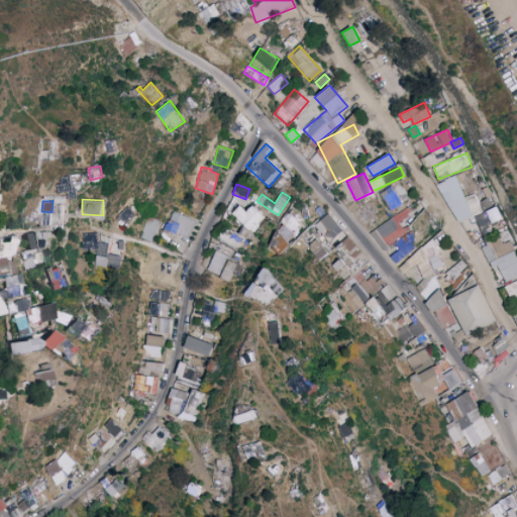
[(252,205),(246,211),(240,205),(232,213),(252,232),(266,217),(252,205)]
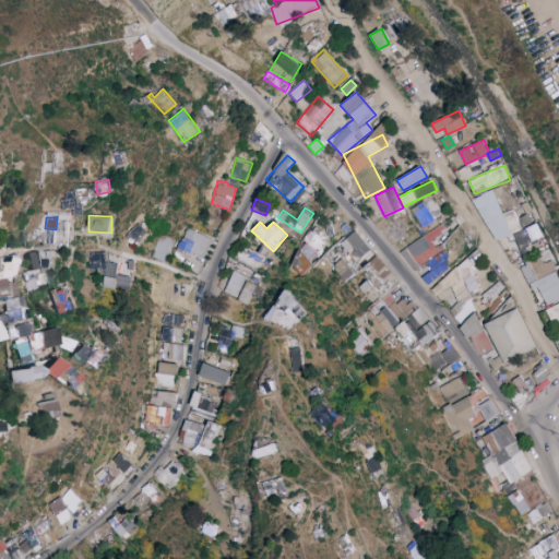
[(535,247),(533,242),(544,237),(538,223),(513,235),(523,253),(535,247)]
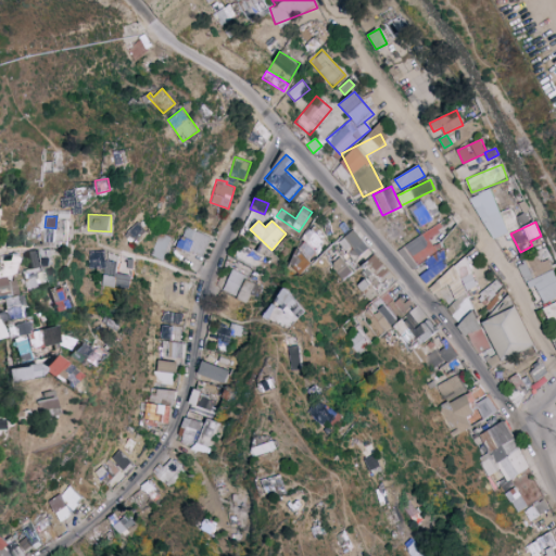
[(211,237),(185,226),(177,247),(203,257),(211,237)]
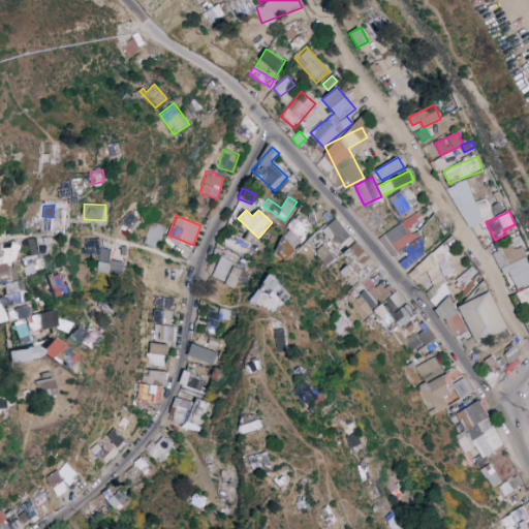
[(271,245),(285,260),(298,249),(294,245),(314,227),(303,216),(271,245)]
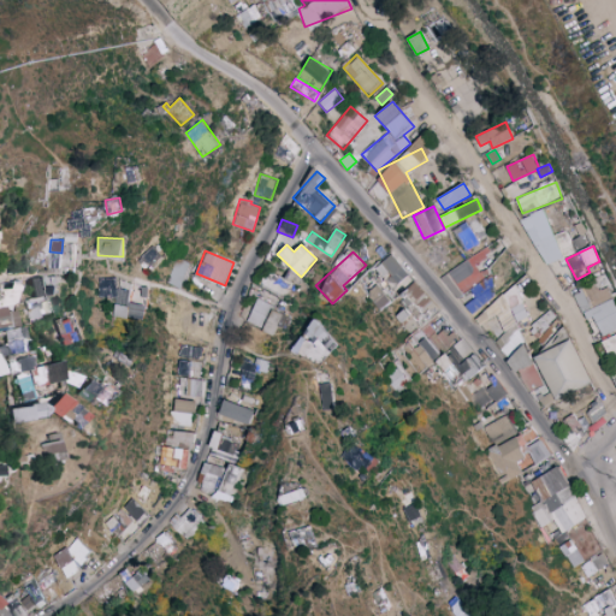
[(409,274),(390,253),(356,283),(381,309),(397,295),(392,290),(409,274)]
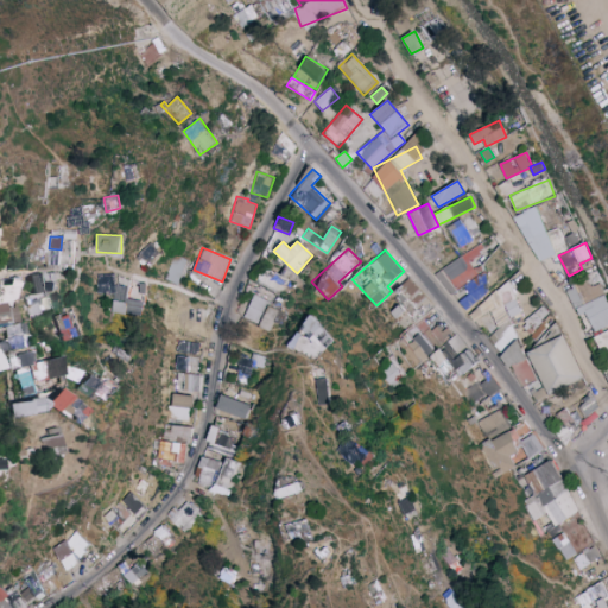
[(460,253),(437,278),(453,293),(476,268),(460,253)]
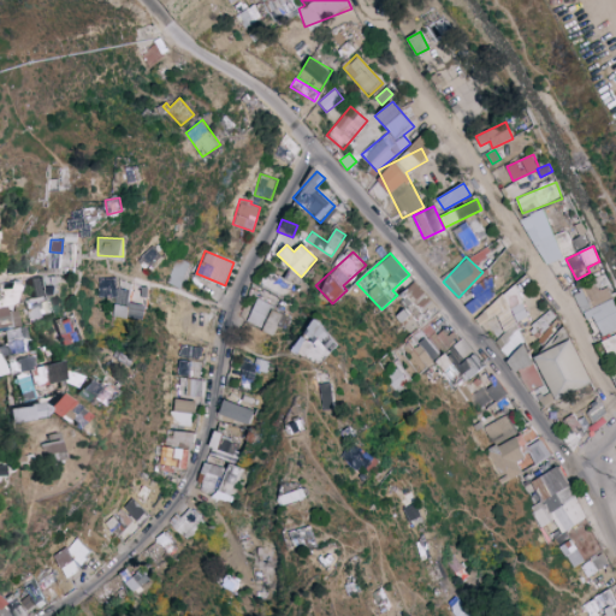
[(190,264),(177,258),(166,283),(179,289),(190,264)]
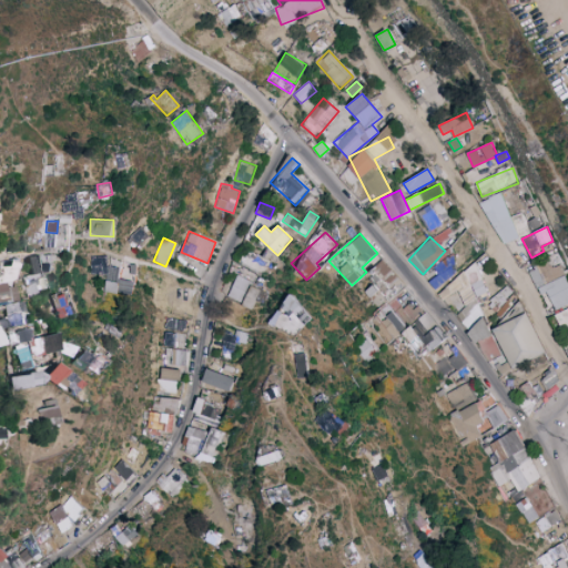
[(445,254),(430,267),(437,274),(429,283),(436,290),(458,269),(445,254)]
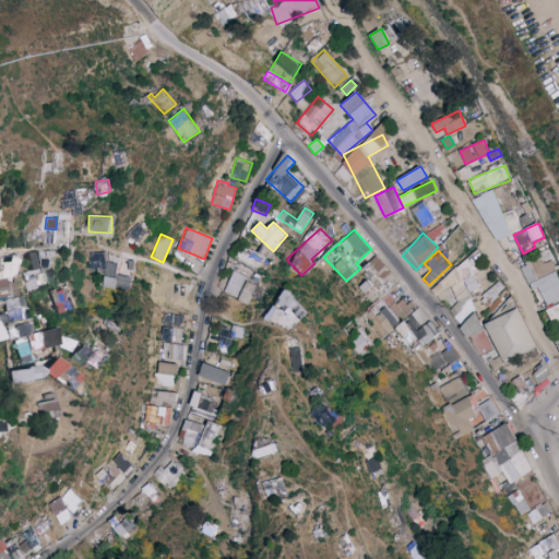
[(30,272),(23,273),(26,289),(47,285),(44,268),(50,266),(49,259),(42,260),(40,251),(26,254),(30,272)]
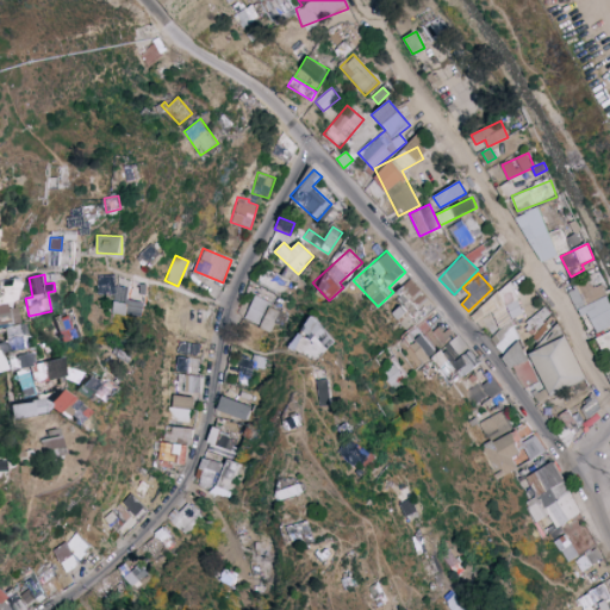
[(144,302),(126,299),(129,287),(113,285),(114,277),(97,274),(95,293),(114,296),(112,313),(143,317),(144,302)]
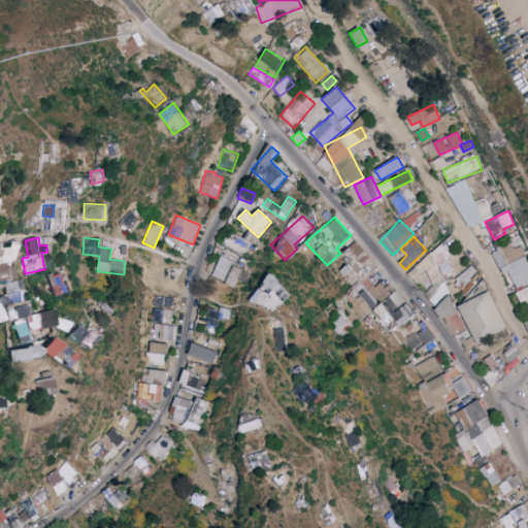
[(348,291),(365,314),(377,303),(375,300),(389,290),(382,281),(373,287),(365,276),(376,267),(356,241),(340,254),(349,263),(338,271),(343,276),(351,270),(355,274),(358,272),(363,278),(348,291)]
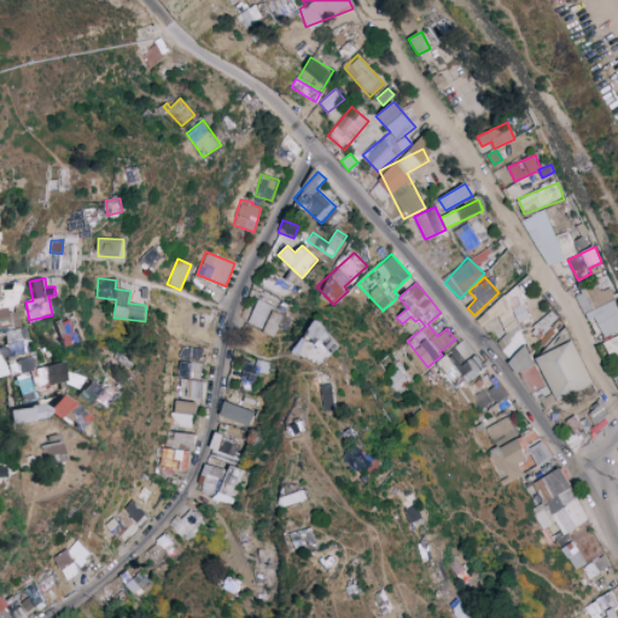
[(0,330),(18,327),(15,308),(18,308),(15,285),(0,286),(0,330)]
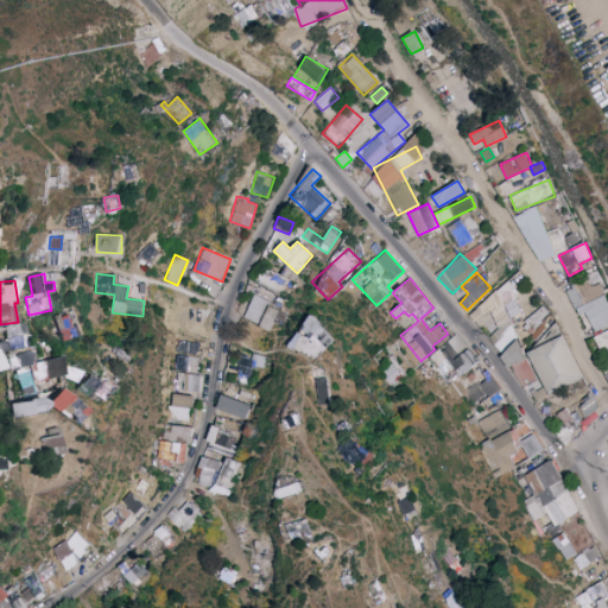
[(607,324),(607,297),(606,293),(601,283),(590,287),(587,280),(569,287),(589,334),(607,324)]
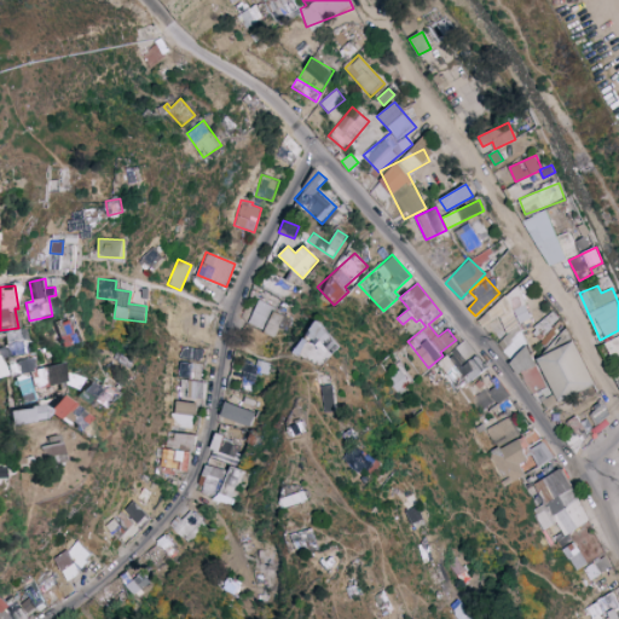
[(285,313),(259,300),(248,324),(275,336),(285,313)]
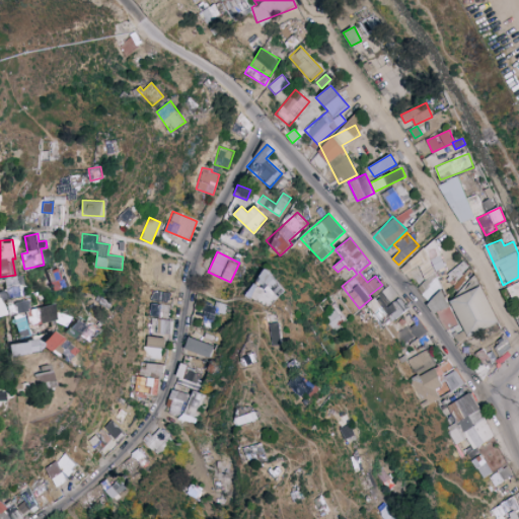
[(453,284),(463,276),(461,273),(468,267),(464,262),(447,276),(453,284)]
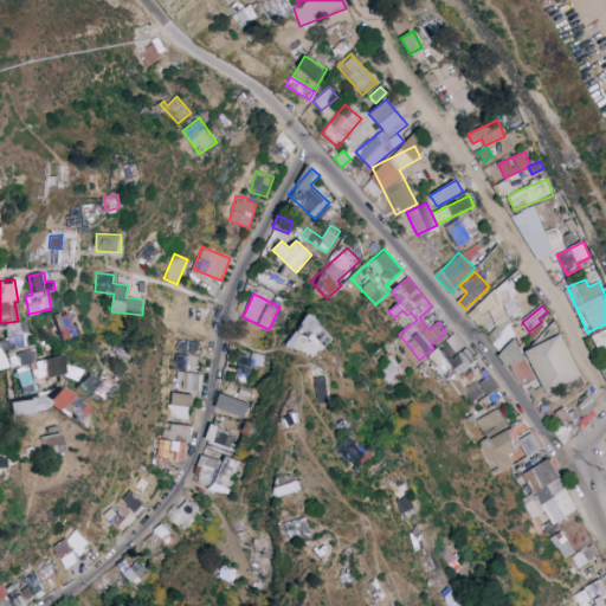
[(76,336),(68,311),(53,316),(62,341),(76,336)]
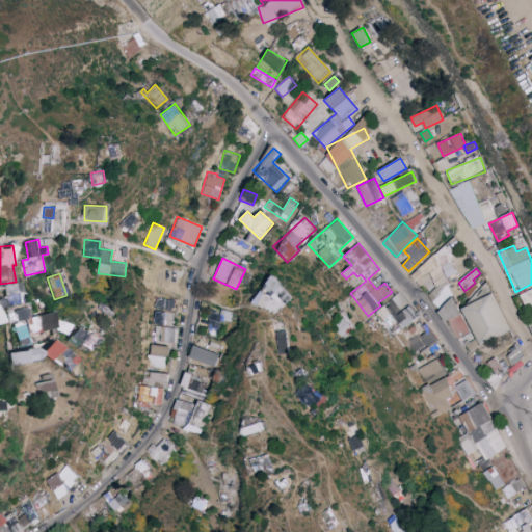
[(265,290),(257,299),(274,317),(294,296),(273,276),(263,288),(265,290)]
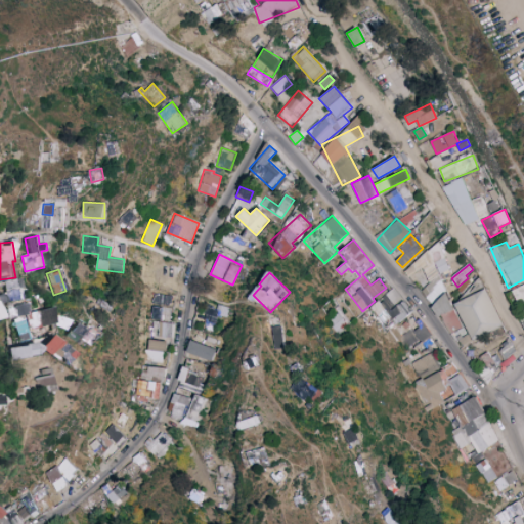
[(7,300),(19,300),(18,279),(6,280),(7,300)]
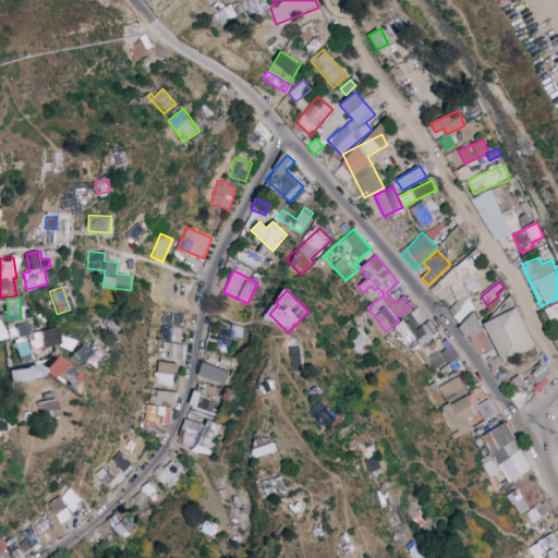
[(557,302),(546,308),(555,329),(557,327),(557,302)]
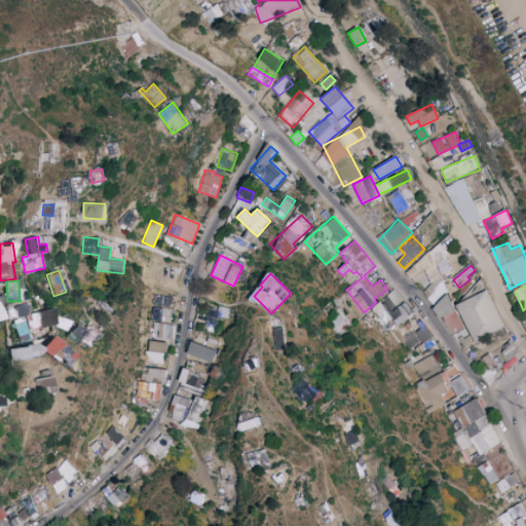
[(372,304),(382,326),(390,321),(393,326),(413,315),(400,290),(372,304)]
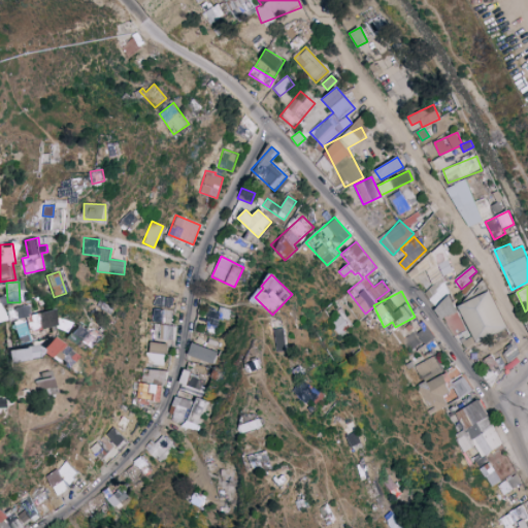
[(459,305),(473,336),(463,340),(466,347),(507,328),(491,291),(459,305)]
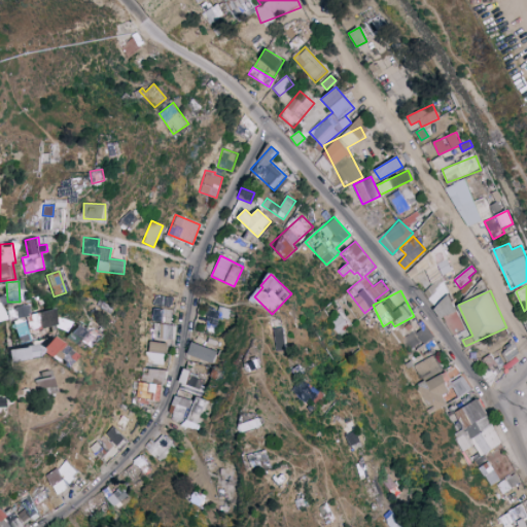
[(172,296),(153,296),(153,305),(171,306),(172,296)]
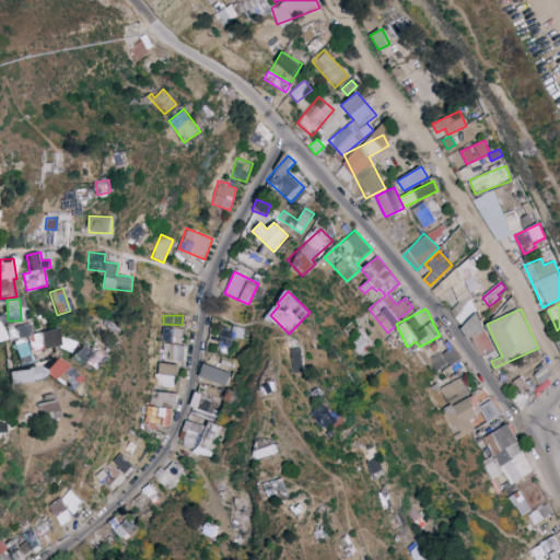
[(15,326),(16,338),(28,337),(27,325),(15,326)]
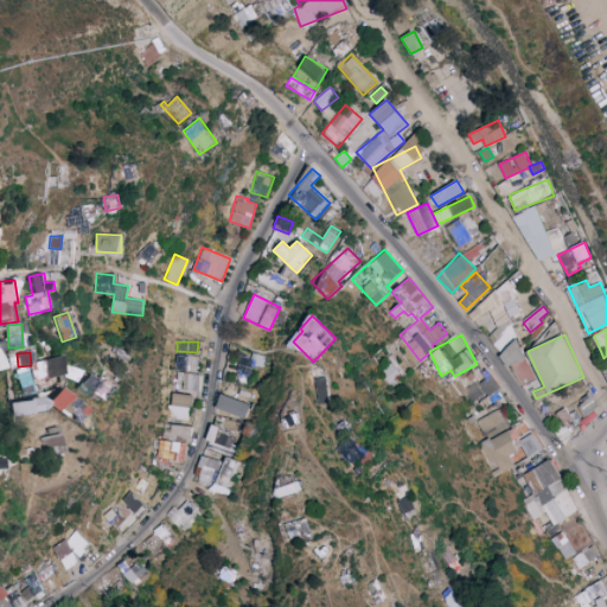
[(248,377),(251,365),(261,368),(264,358),(242,352),(236,374),(248,377)]
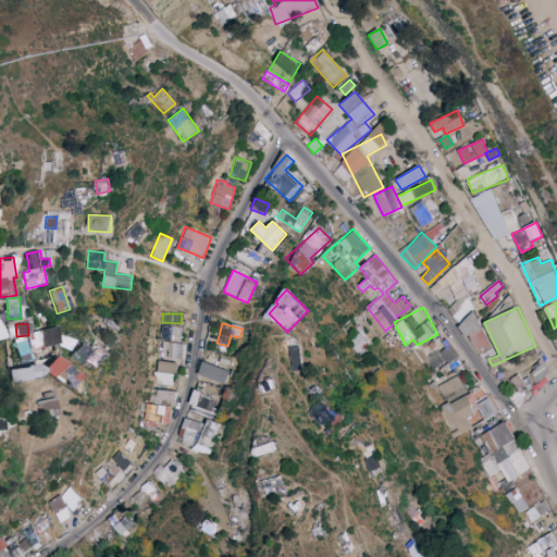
[(172,326),(160,325),(160,338),(172,339),(172,326)]
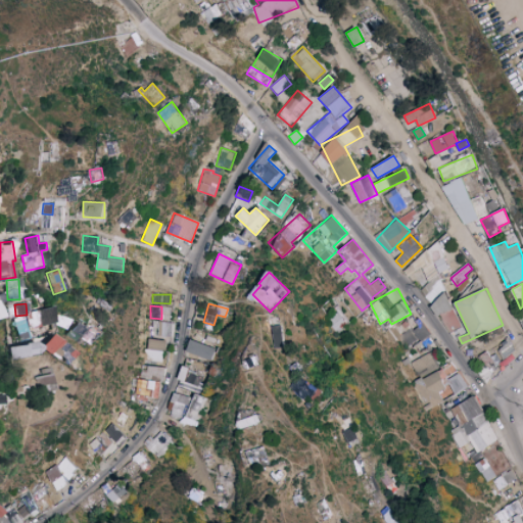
[(30,329),(56,323),(57,329),(68,327),(65,317),(54,320),(51,306),(26,314),(30,329)]
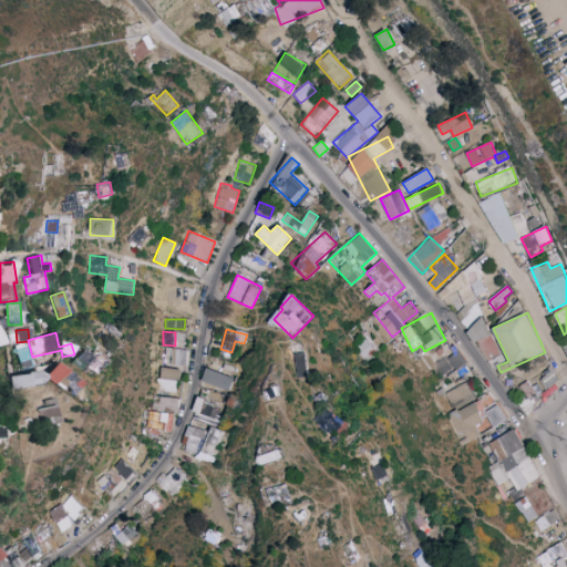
[(378,349),(368,337),(356,347),(366,359),(378,349)]
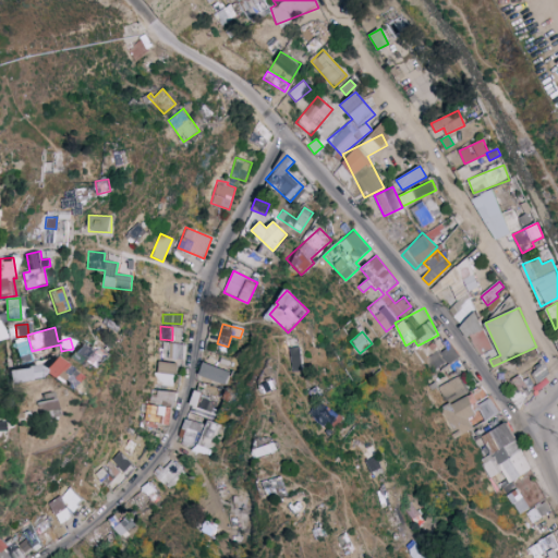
[(14,341),(20,358),(29,354),(24,338),(14,341)]
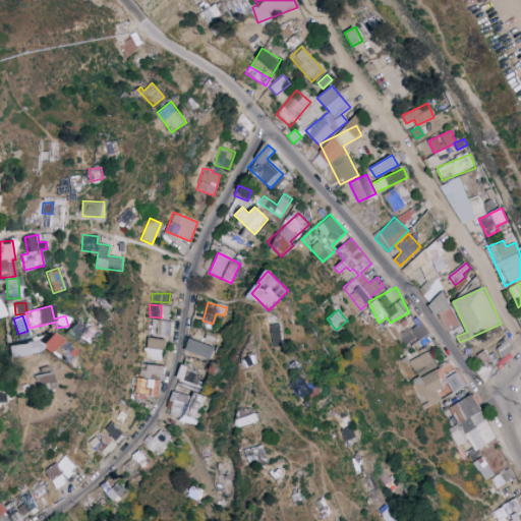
[(87,347),(95,329),(74,320),(66,337),(87,347)]
